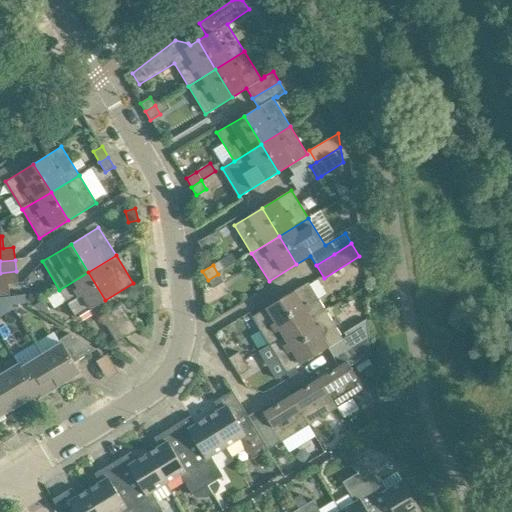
[(8,284),(18,282),(16,271),(0,273),(0,306),(11,305),(9,296),(8,284)]
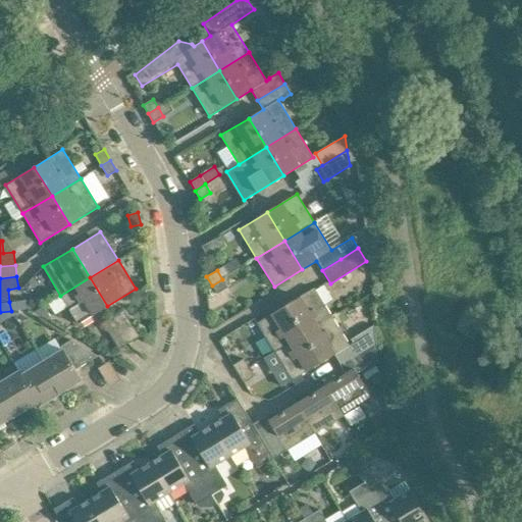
[(79,324),(107,306),(90,277),(60,296),(79,324)]
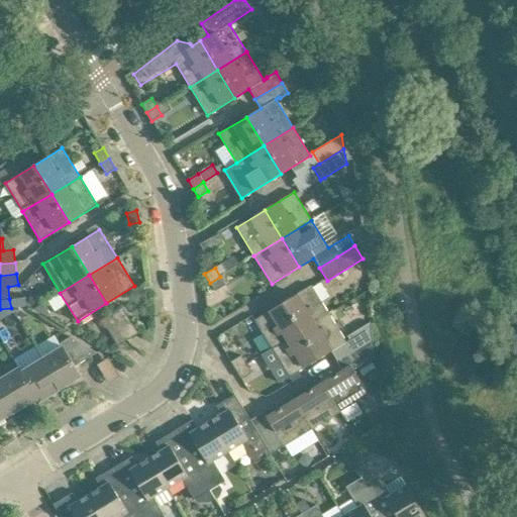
[(220,277),(210,283),(215,291),(225,285),(220,277)]
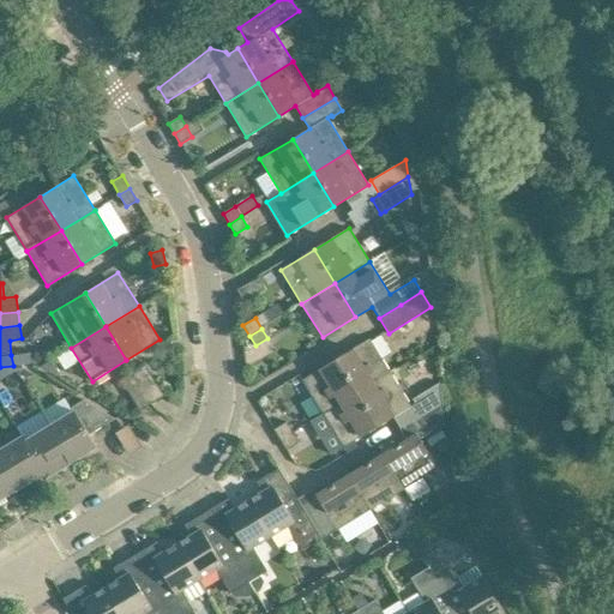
[(356,393),(390,373),(369,338),(335,360),(356,393)]
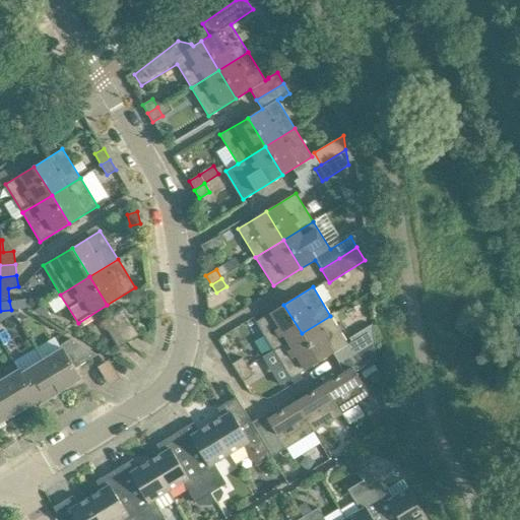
[(9,301),(11,310),(26,308),(25,299),(9,301)]
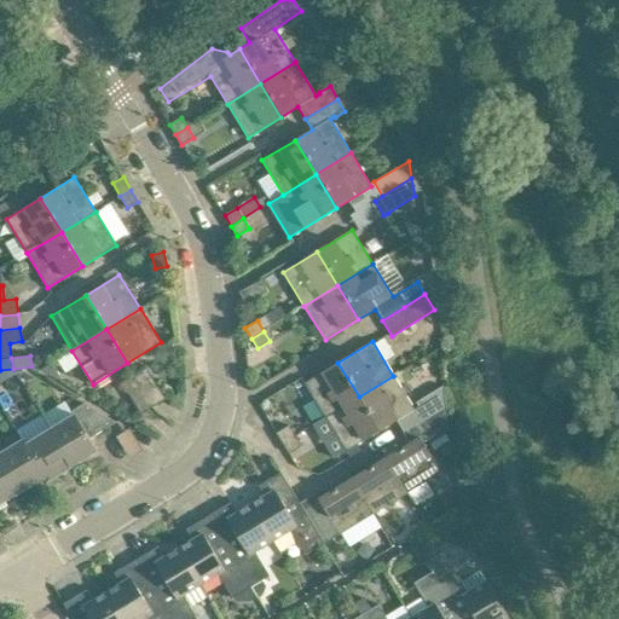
[(325,417),(359,397),(337,363),(305,383),(325,417)]
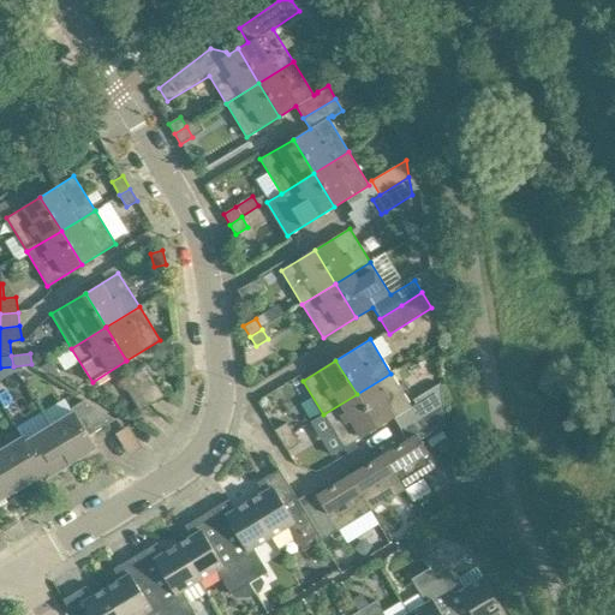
[(133,374),(153,404),(165,396),(145,365),(133,374)]
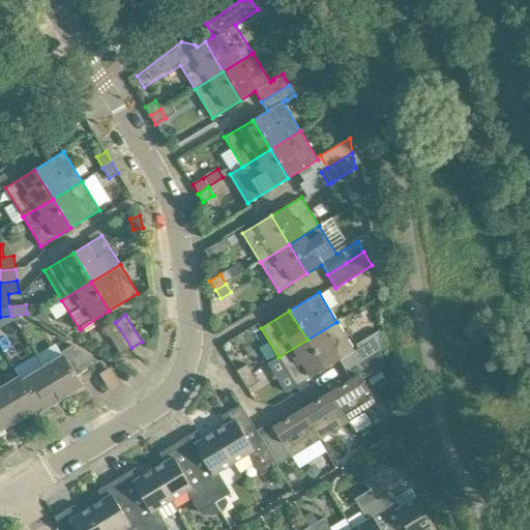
[(121,354),(131,348),(115,322),(105,328),(121,354)]
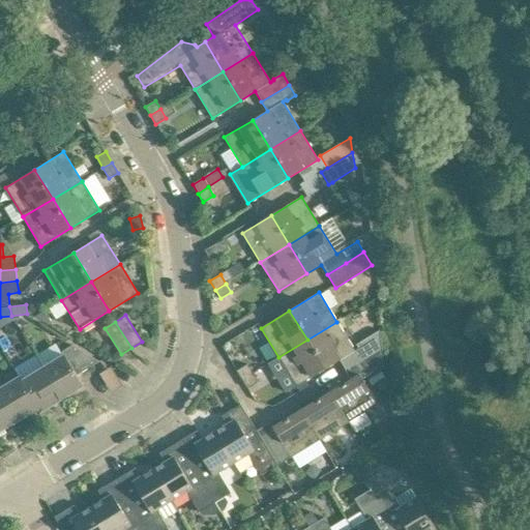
[(307,340),(325,369),(355,351),(336,322),(307,340)]
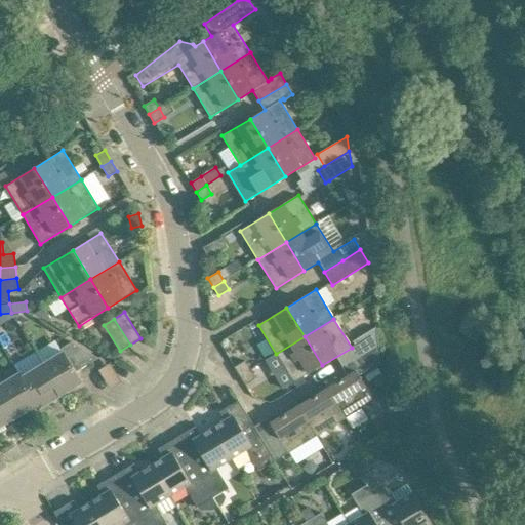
[(361,355),(378,345),(375,326),(352,340),(361,355)]
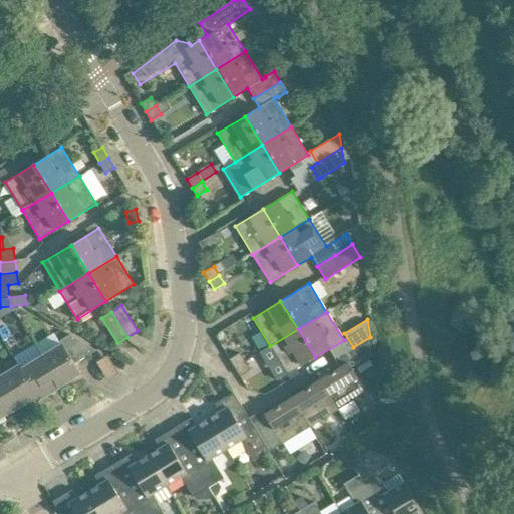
[(287,374),(315,357),(298,329),(270,346),(287,374)]
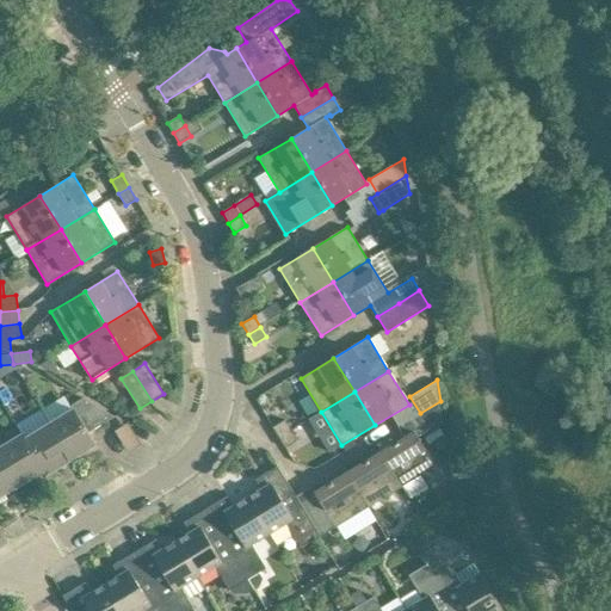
[(96,445),(87,430),(113,415),(82,396),(72,405),(74,409),(48,425),(71,461),(96,445)]
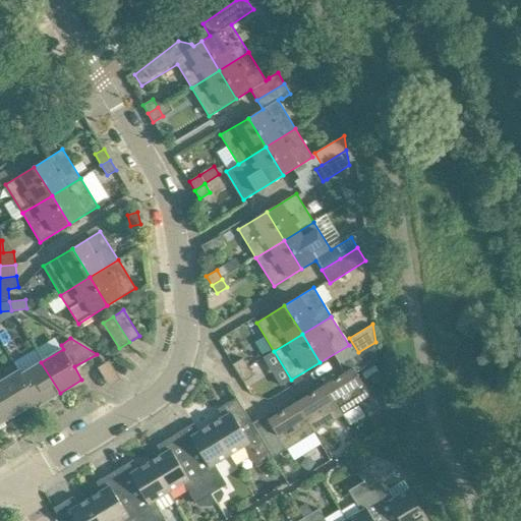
[(371,397),(355,372),(378,358),(375,342),(358,352),(340,363),(346,373),(325,386),(343,415),(371,397)]
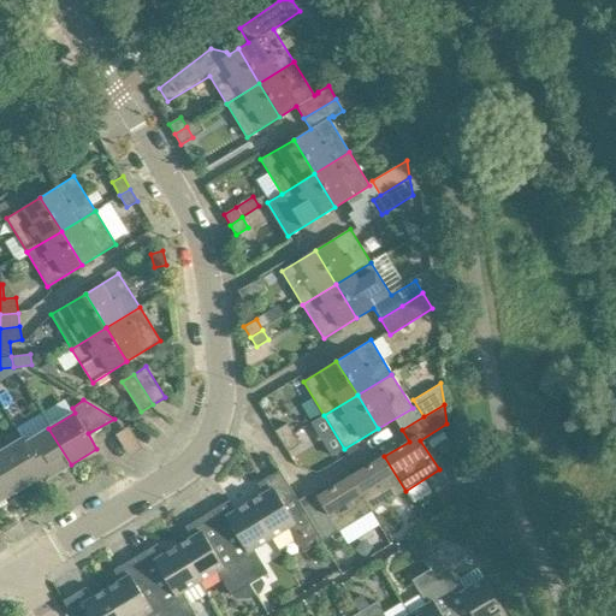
[(282,440),(294,433),(288,424),(276,431),(282,440)]
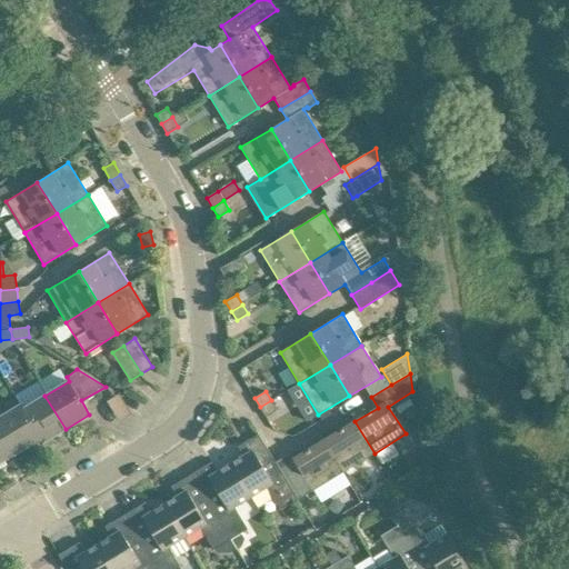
[(52,437),(66,429),(45,396),(25,408),(21,403),(20,405),(46,446),(55,441),(52,437)]
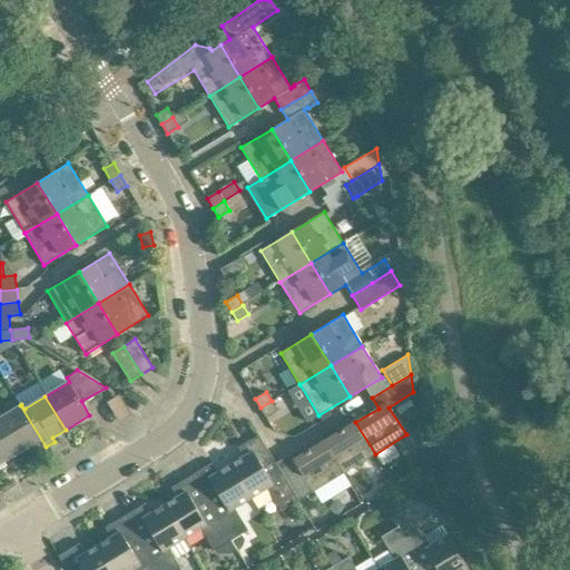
[(272,401),(261,408),(266,418),(277,411),(272,401)]
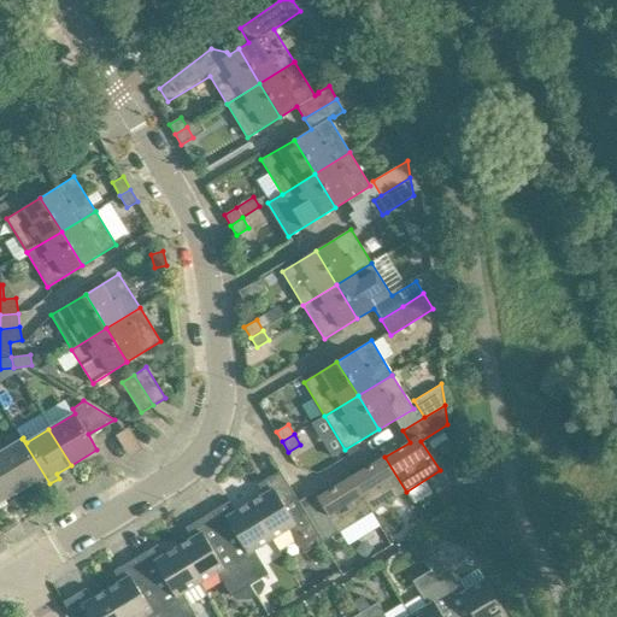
[(47,485),(50,483),(22,439),(0,451),(0,460),(18,491),(34,481),(36,486),(45,481),(47,485)]
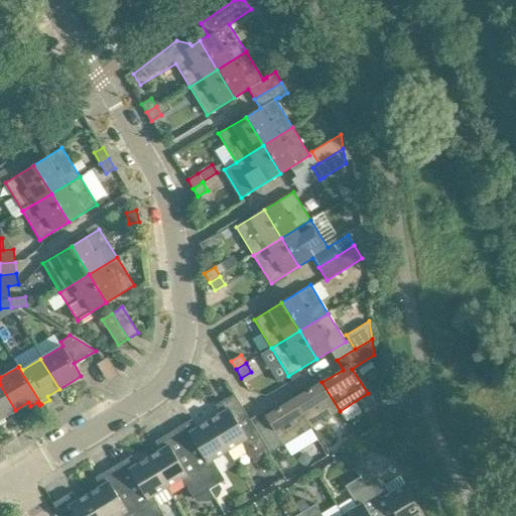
[(311,427),(340,411),(321,382),(294,399),(311,427)]
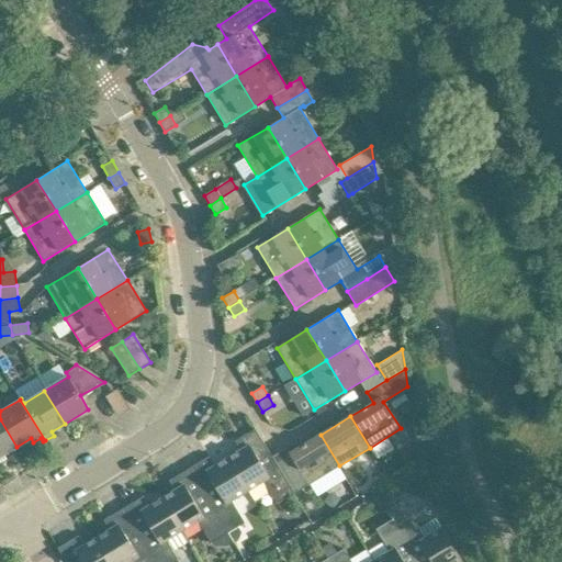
[(0,457),(17,447),(0,419),(0,457)]
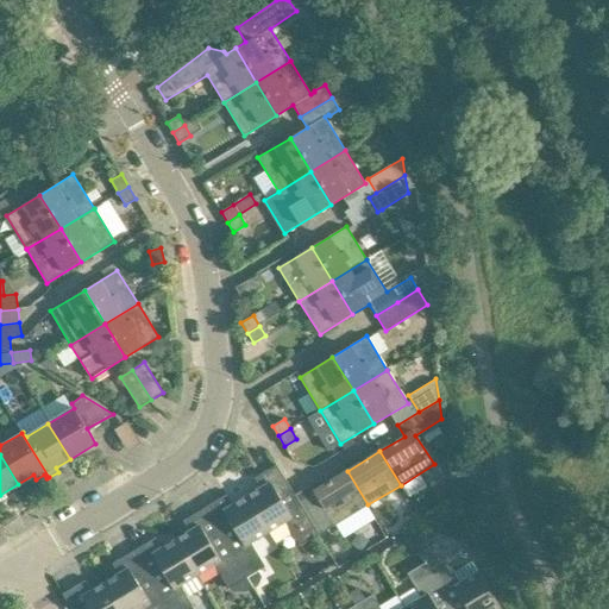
[(319,534),(295,495),(276,464),(255,477),(261,488),(246,496),(268,532),(286,521),(300,545),(319,534)]
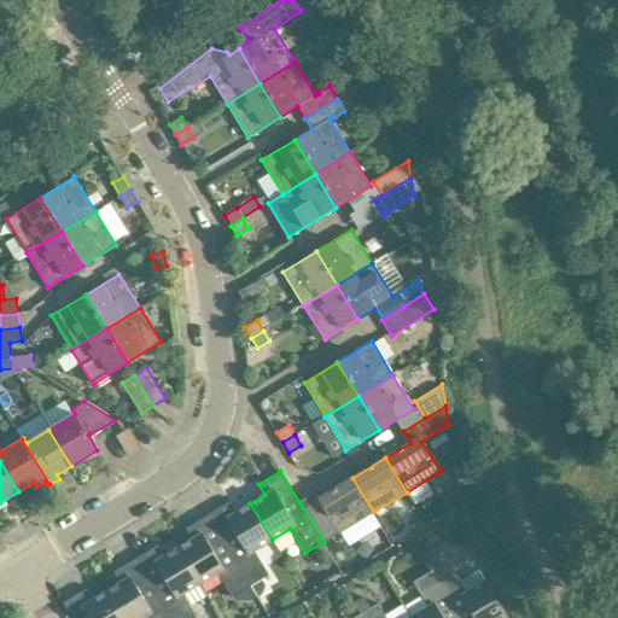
[(328,540),(373,512),(353,478),(318,499),(331,522),(321,528),(328,540)]
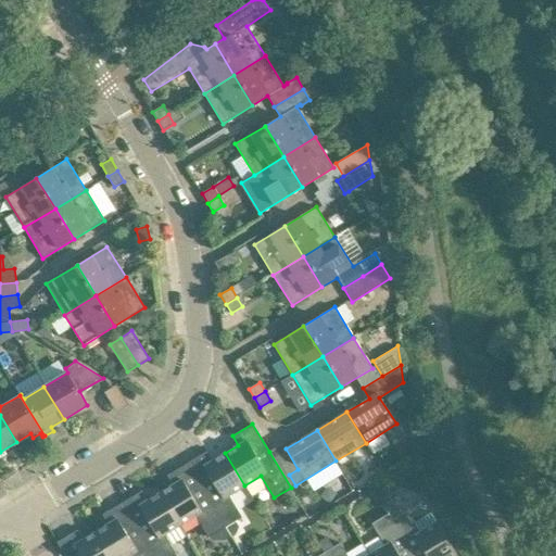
[(244,485),(225,453),(212,460),(206,452),(187,464),(231,536),(236,533),(239,527),(236,521),(242,517),(229,495),(244,485)]
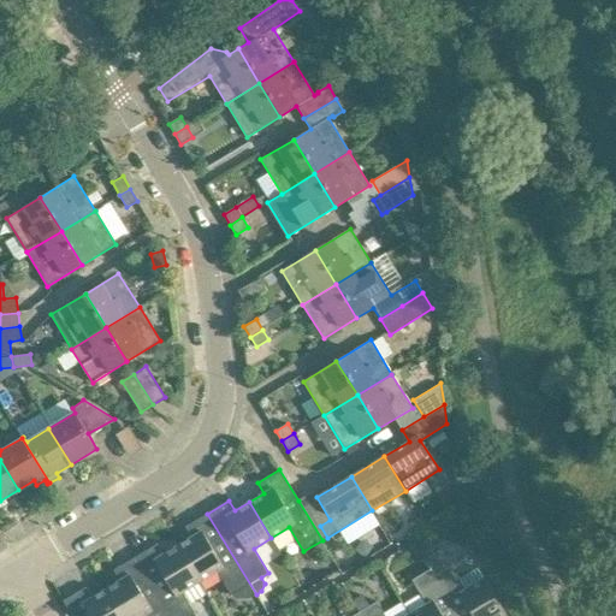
[(249,598),(256,594),(207,514),(185,527),(191,537),(177,545),(200,581),(217,572),(231,596),(232,594),(234,597),(249,598)]
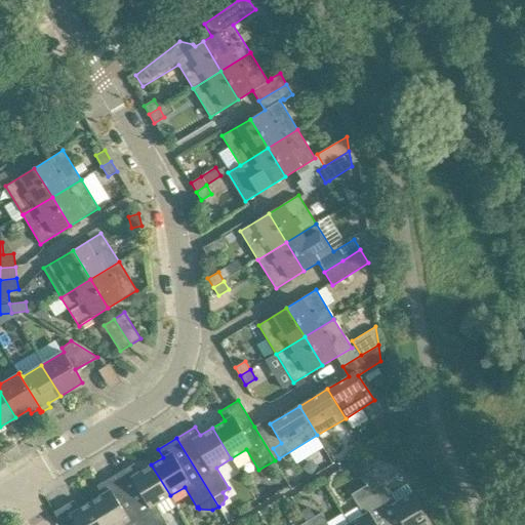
[(354,455),(361,451),(364,449),(359,441),(349,447),(354,455)]
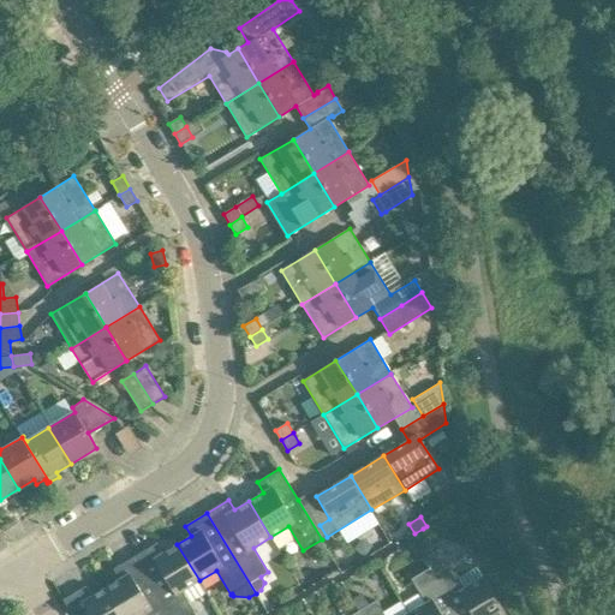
[(465,589),(451,565),(441,548),(436,550),(423,529),(415,533),(410,536),(429,568),(457,614),(501,614),(505,614),(483,577),(465,589)]
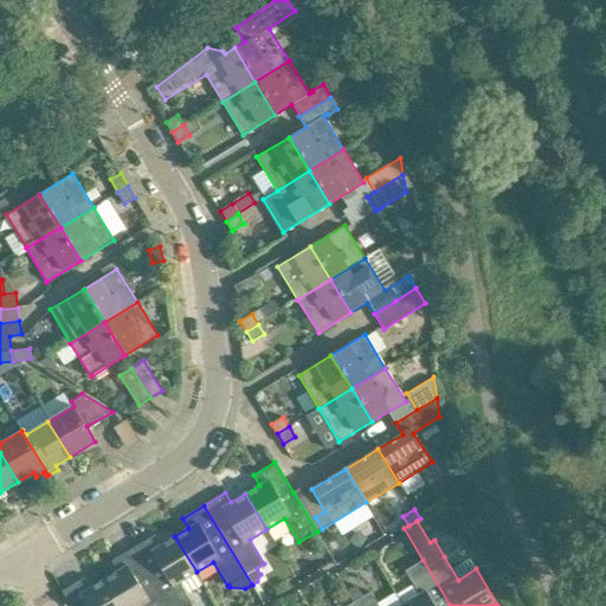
[(197,572),(174,536),(161,546),(154,535),(133,548),(168,605),(192,605),(179,582),(197,572)]
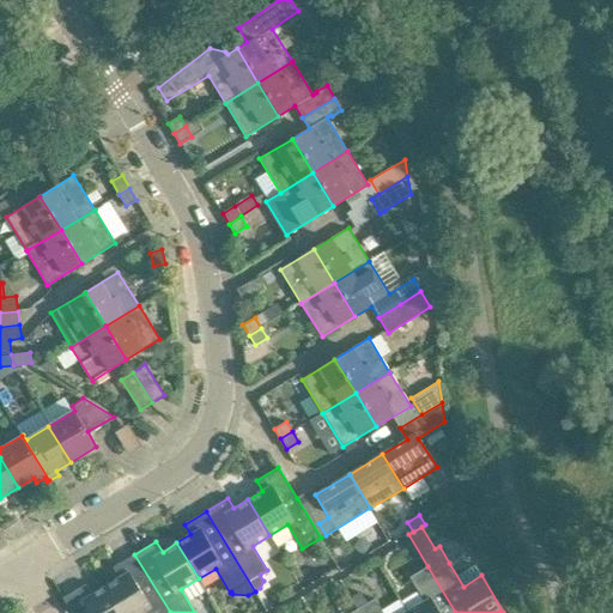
[(170,612),(134,554),(113,568),(120,577),(105,586),(121,612),(170,612)]
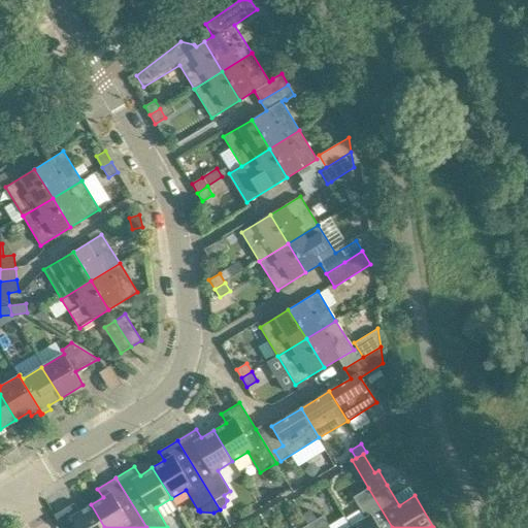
[(392,527),(368,488),(353,497),(365,518),(351,527),(392,527)]
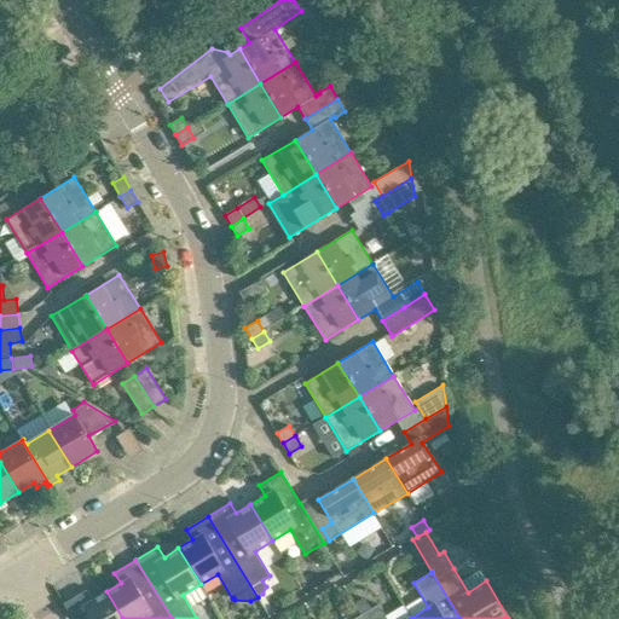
[(122,618),(106,591),(92,601),(86,590),(64,603),(73,618),(122,618)]
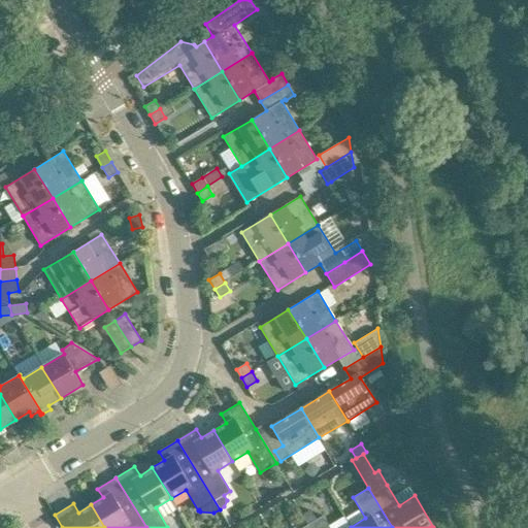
[(323,516),(317,519),(310,508),(302,513),(308,524),(307,525),(309,527),(351,527),(350,527),(343,517),(329,525),(323,516)]
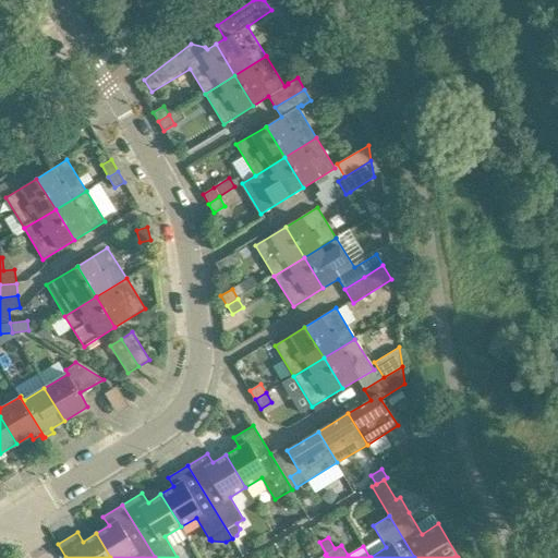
[(327,557),(325,555),(319,545),(307,553),(311,557),(327,557)]
